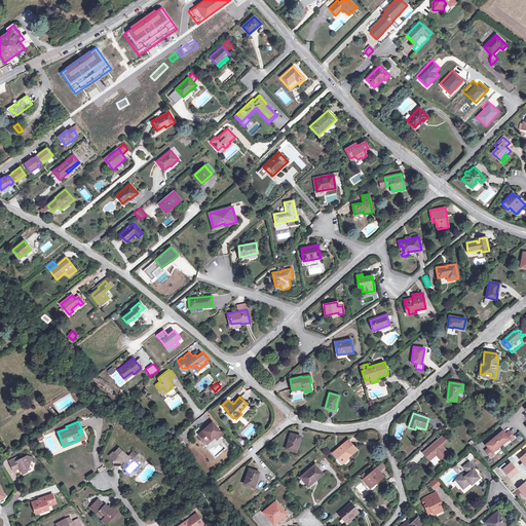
[(205,428),(198,435),(205,443),(211,439),(212,442),(218,436),(220,439),(223,436),(216,427),(214,428),(210,424),(204,428),(205,428)]
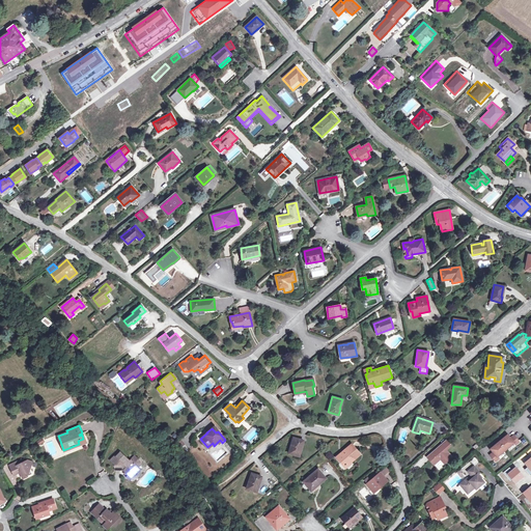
[(507,435),(491,449),(493,452),(490,454),(495,462),(499,458),(497,456),(513,443),(515,445),(519,442),(513,436),(510,438),(507,435)]
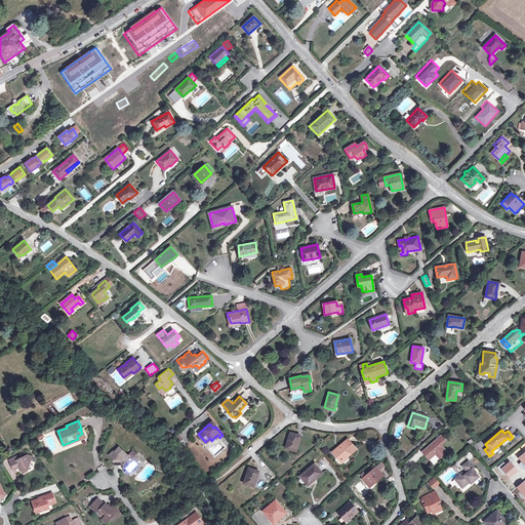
[(300,436),(290,433),(285,448),(295,451),(297,442),(298,442),(300,436)]
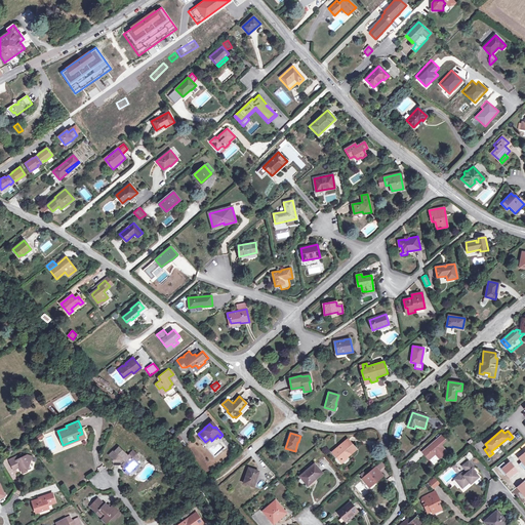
[(441,436),(436,440),(440,445),(445,441),(441,436)]
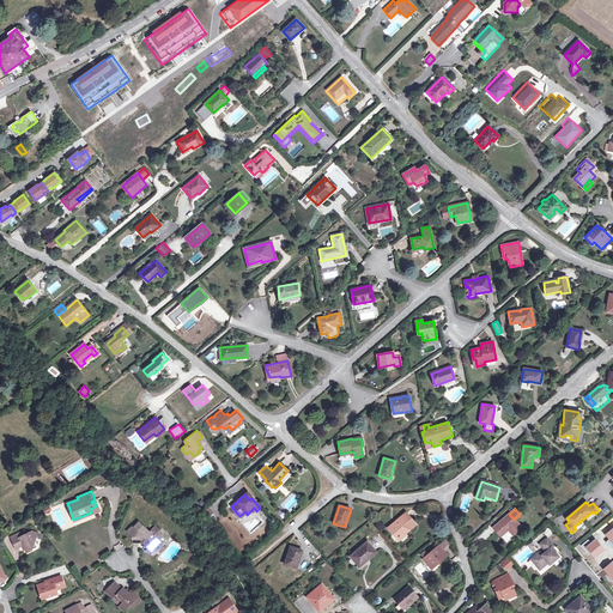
[(393,526),(393,525),(388,528),(393,534),(395,533),(399,538),(404,534),(407,530),(407,532),(416,525),(406,513),(396,522),(393,526)]
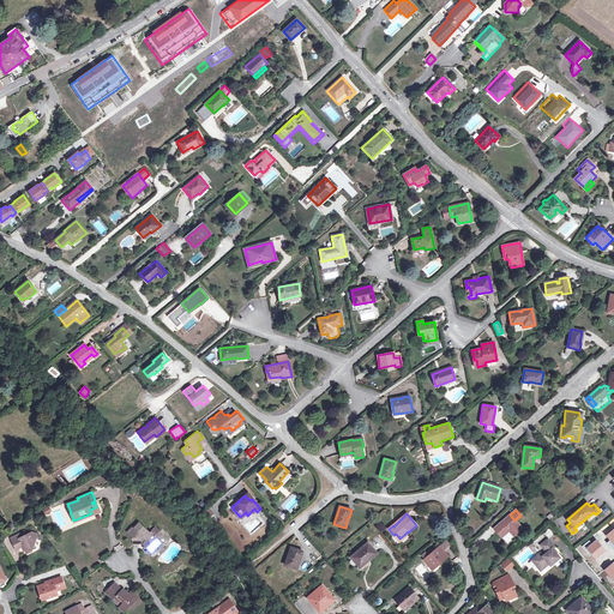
[(515,521),(510,515),(494,529),(501,537),(509,531),(513,536),(522,528),(515,521)]
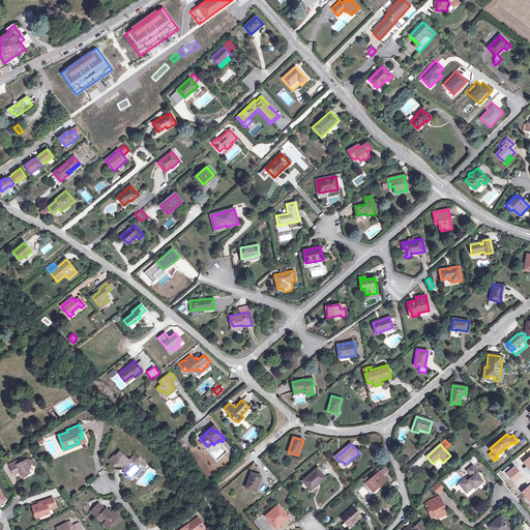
[(114,454),(110,459),(114,463),(114,469),(123,469),(124,471),(123,472),(126,476),(128,474),(134,474),(134,473),(140,467),(138,466),(140,465),(140,462),(138,460),(139,458),(137,458),(134,454),(128,460),(119,450),(115,455),(114,454)]
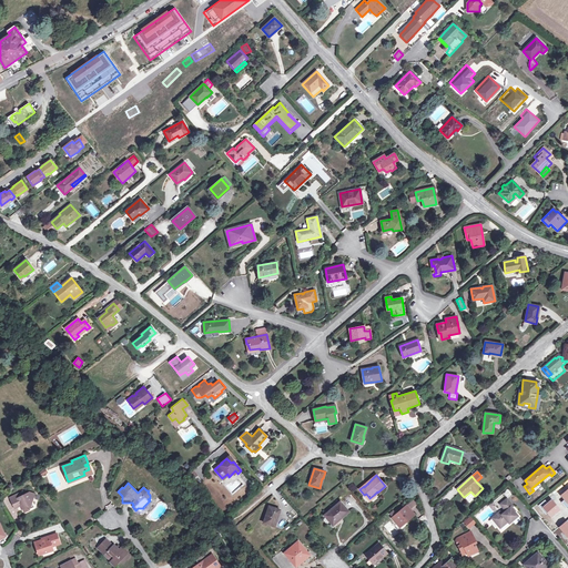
[(503,494),(507,498),(511,495),(507,489),(503,494)]
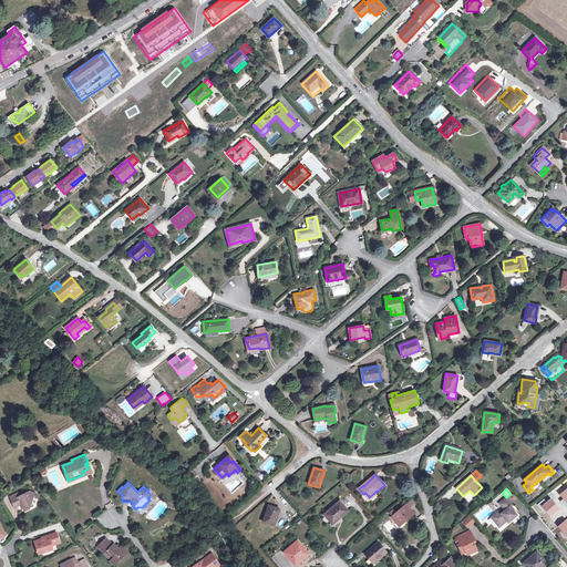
[(22,491),(10,496),(14,506),(21,503),(23,511),(33,505),(32,502),(34,493),(29,491),(23,494),(22,491)]
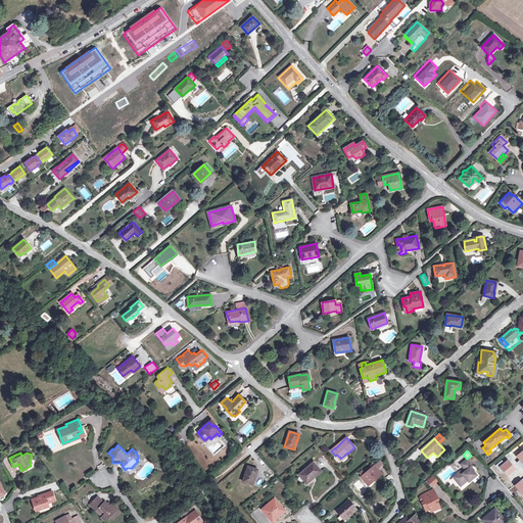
[(432,463),(437,459),(434,454),(428,458),(432,463)]
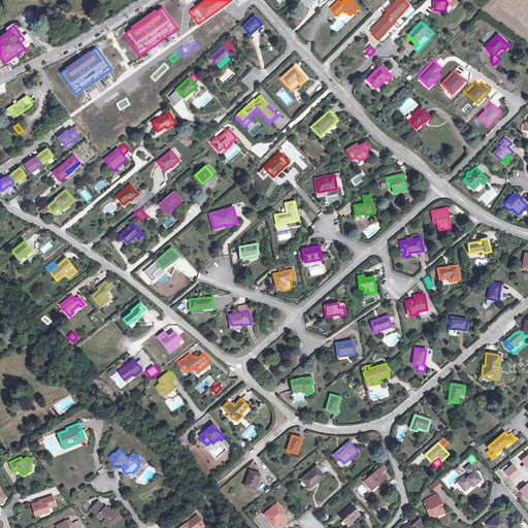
[(458,467),(460,470),(465,475),(458,482),(465,490),(472,485),(473,486),(481,480),(474,471),(476,470),(471,463),(467,459),(458,467)]
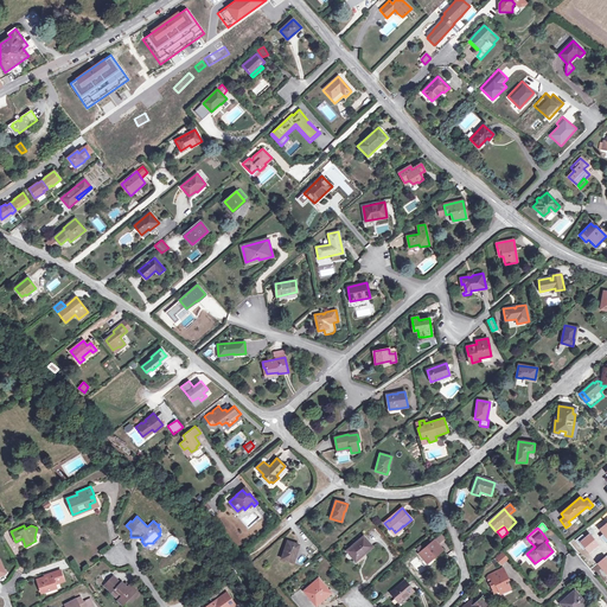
[(590,534),(585,537),(582,535),(575,541),(582,550),(585,548),(589,554),(600,545),(590,534)]
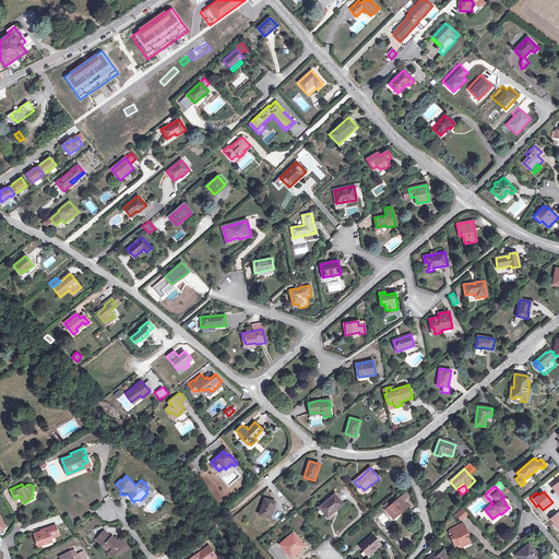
[(406,492),(401,498),(405,503),(411,498),(406,492)]
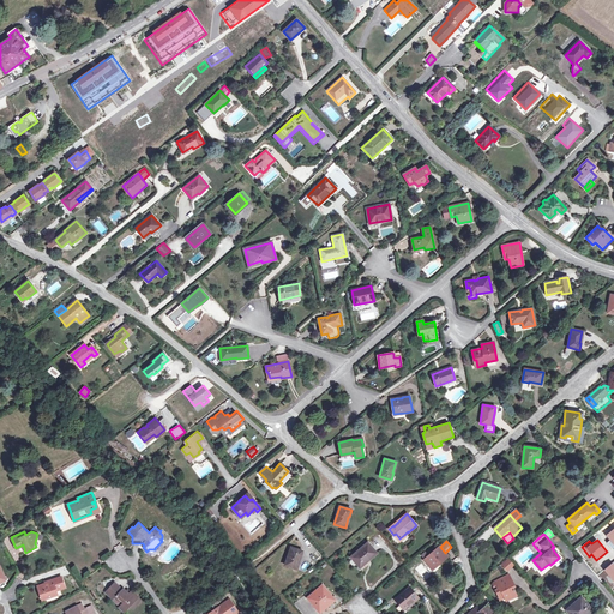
[(377,553),(367,543),(351,557),(359,566),(367,559),(368,560),(377,553)]
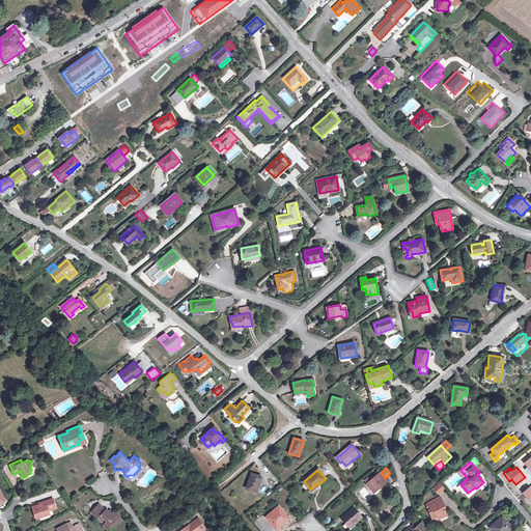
[(381,473),(380,473),(366,484),(372,492),(380,485),(381,487),(387,481),(385,478),(381,473)]
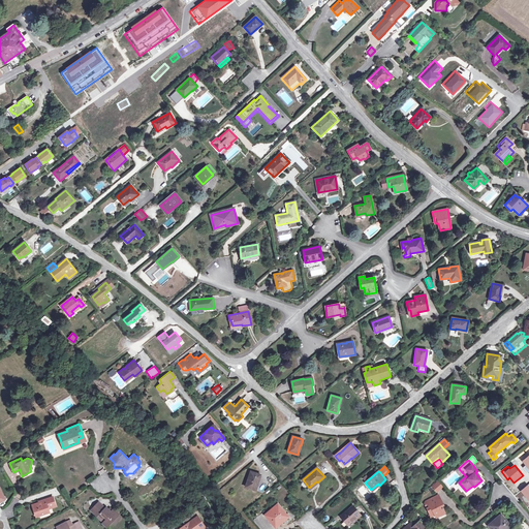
[(260,475),(250,472),(246,487),(255,490),(258,480),(259,480),(260,475)]
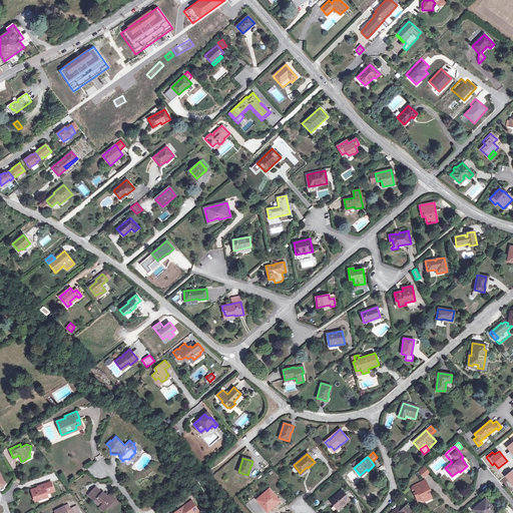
[(419,472),(421,474),(423,472),(426,475),(429,472),(425,467),(419,472)]
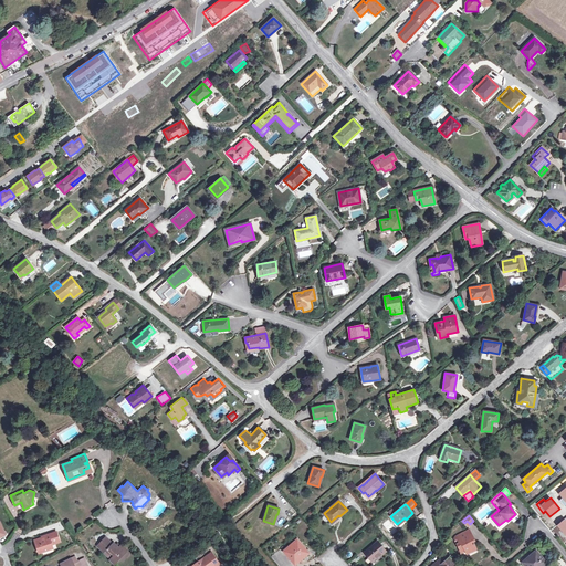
[(565,516),(556,525),(565,536),(565,516)]
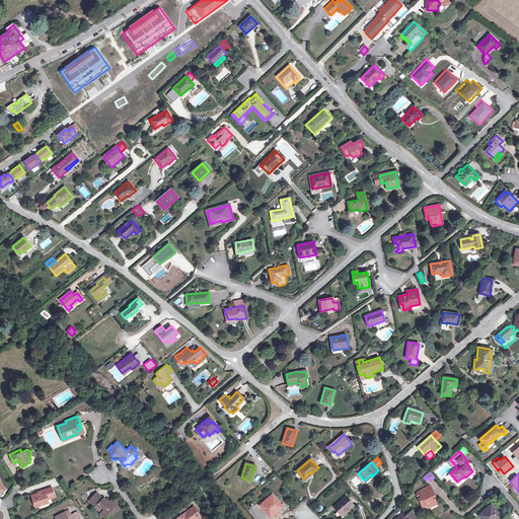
[(38,493),(30,496),(32,500),(33,500),(34,504),(33,504),(34,507),(47,503),(46,500),(54,498),(51,488),(41,491),(41,493),(38,493)]
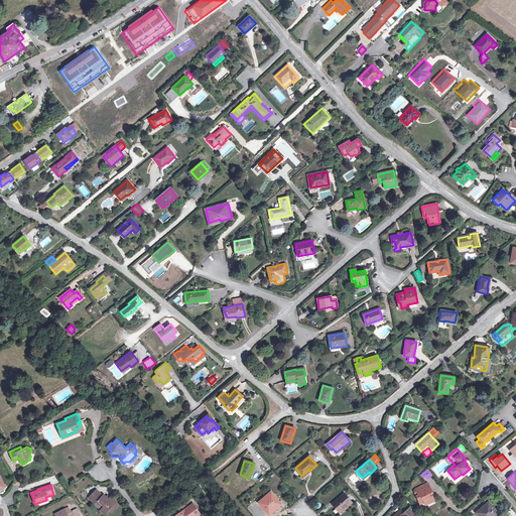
[(423,486),(416,490),(414,492),(416,496),(420,504),(423,502),(427,500),(429,504),(434,501),(431,494),(429,495),(429,493),(431,491),(429,487),(424,489),(423,486)]
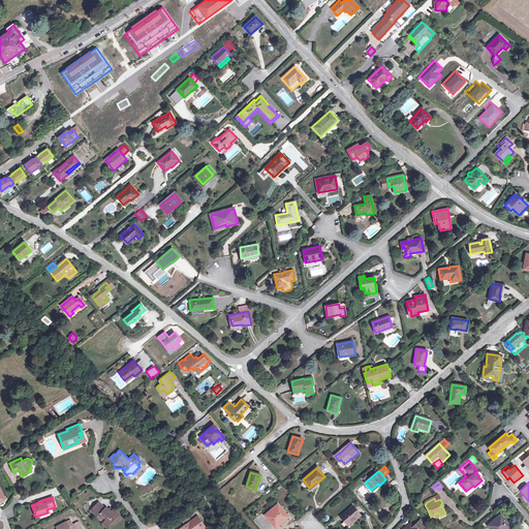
[(102,506),(98,502),(91,510),(97,516),(98,515),(96,512),(102,506)]
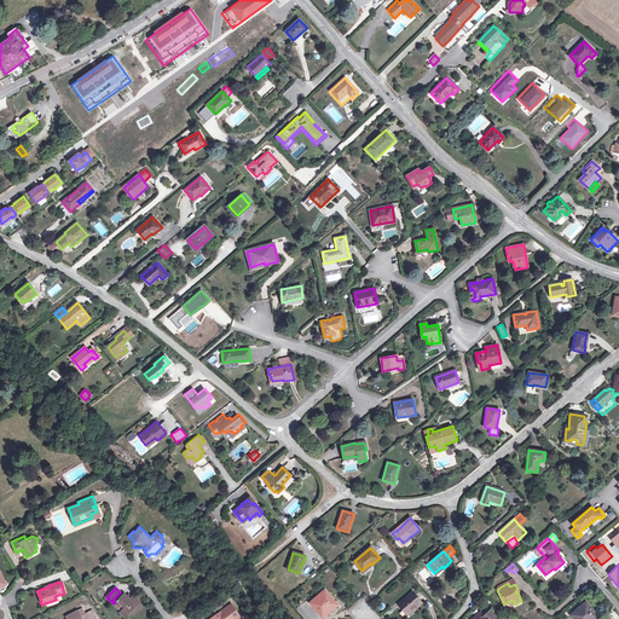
[(307,600),(298,608),(305,618),(320,618),(337,605),(325,591),(311,603),(307,600)]
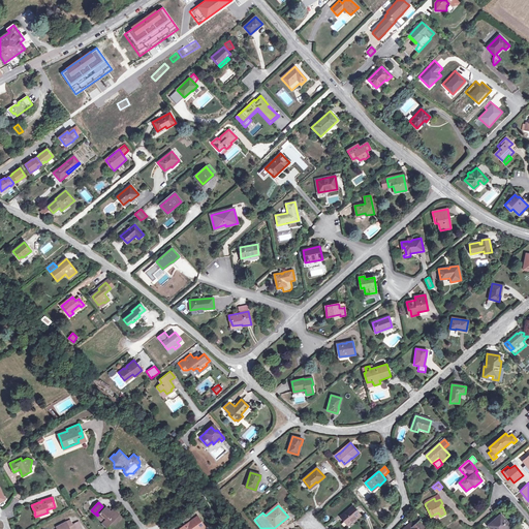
[(96,512),(98,515),(104,521),(103,522),(107,526),(112,521),(115,524),(117,526),(123,520),(121,518),(113,509),(111,511),(110,512),(107,511),(102,506),(96,512)]
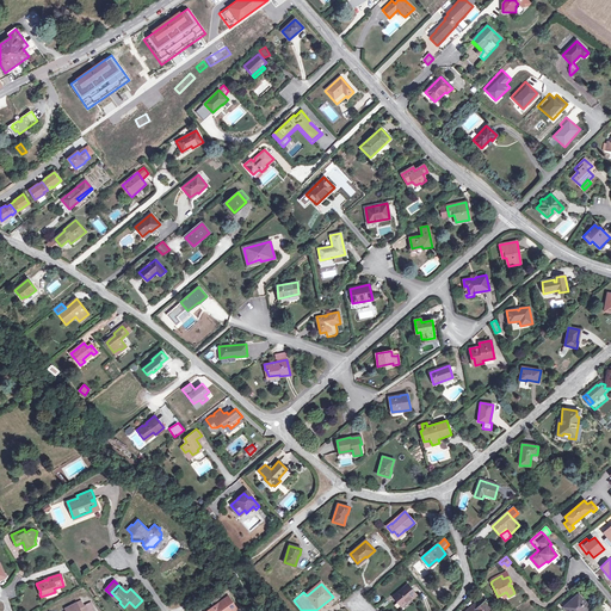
[(415,596),(407,585),(394,597),(401,606),(409,599),(411,599),(415,596)]
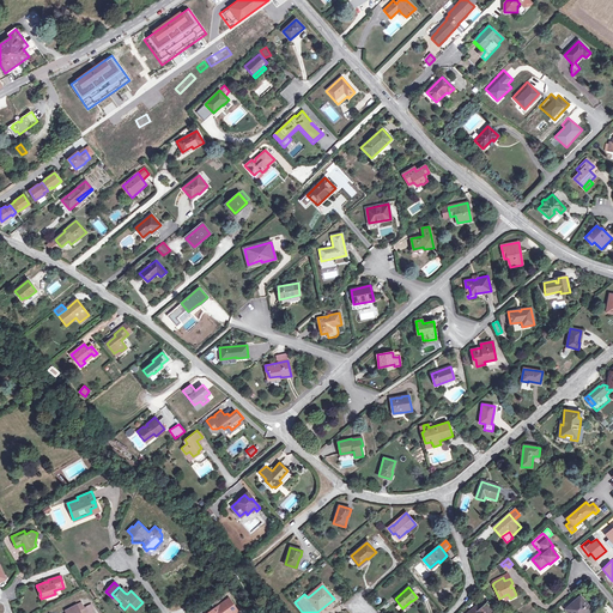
[(586,612),(590,608),(580,596),(565,608),(569,612),(586,612)]
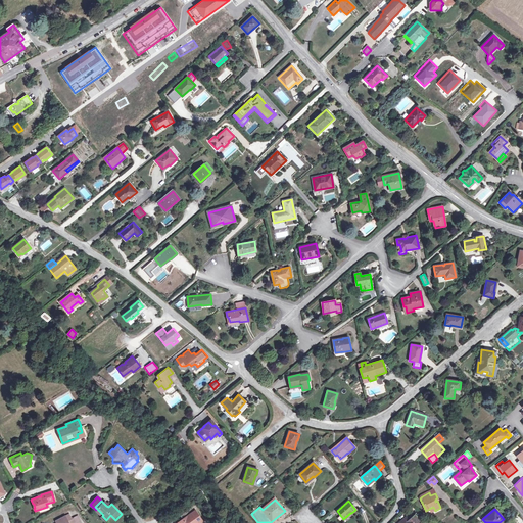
[(195,511),(177,522),(198,522),(202,520),(195,511)]
